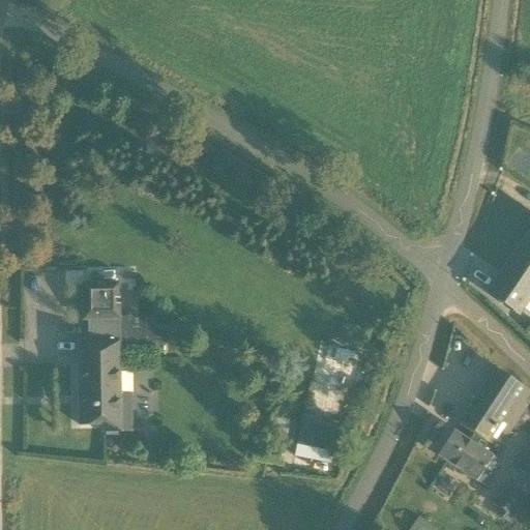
[(529,233),(488,294),(517,314),(529,297),(529,295),(529,233)]
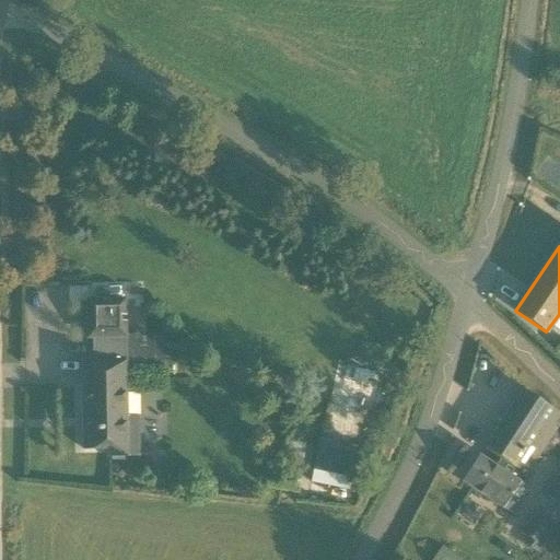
[(86,316),(82,316),(82,327),(88,327),(88,338),(92,338),(126,338),(125,335),(125,300),(108,301),(86,301),(86,316)]
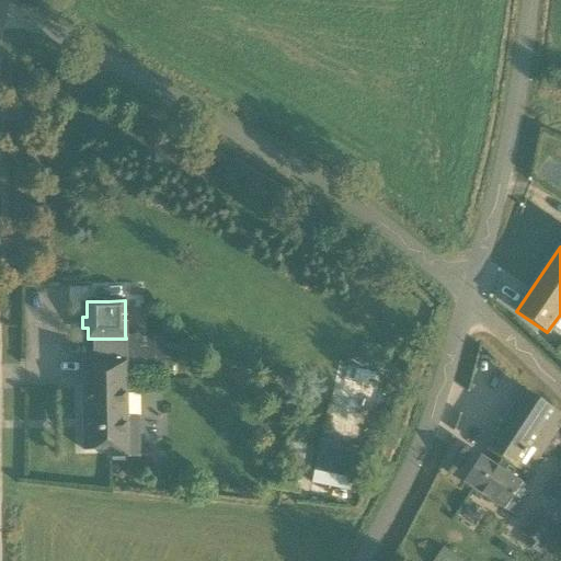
[(109,457),(127,457),(126,370),(163,370),(163,346),(163,335),(145,335),(125,335),(126,339),(92,339),(92,363),(82,364),(83,450),(109,450),(109,457)]
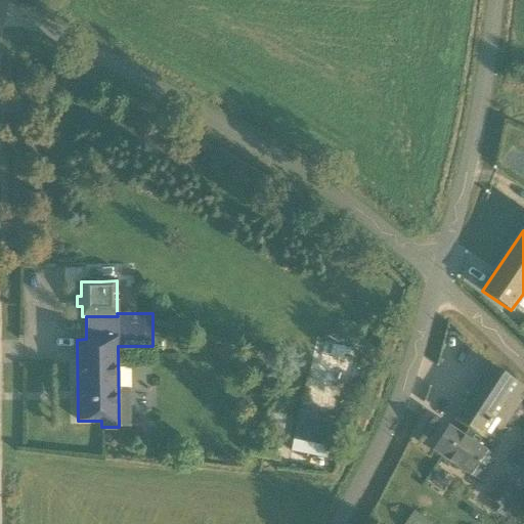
[(491,444),(516,407),(523,394),(523,388),(488,364),(452,419),(491,444)]
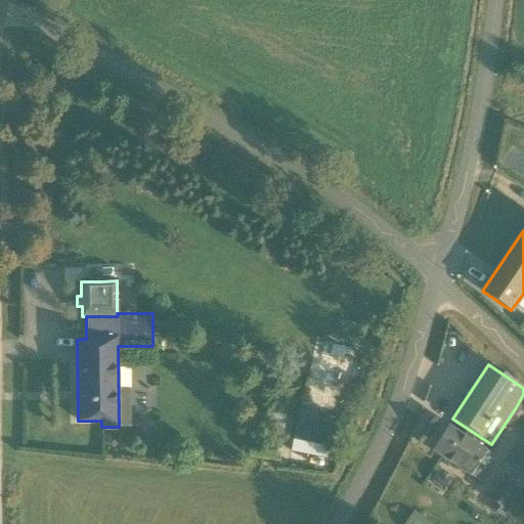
[(432,450),(448,462),(470,476),(481,483),(496,460),(486,452),(465,438),(447,427),(432,450)]
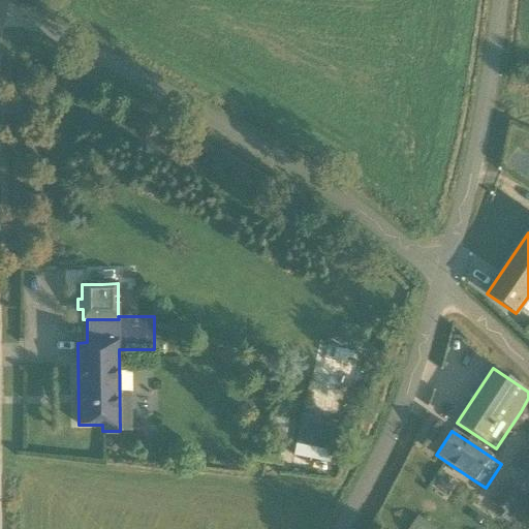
[(526,479),(528,476),(528,442),(509,467),(526,479)]
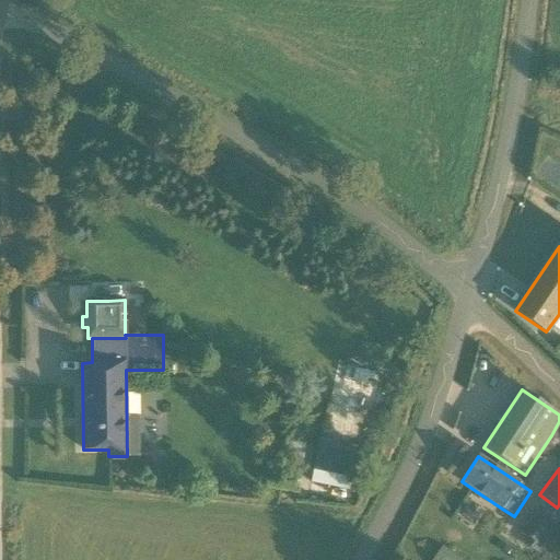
[(359,480),(313,471),(311,483),(357,492),(359,480)]
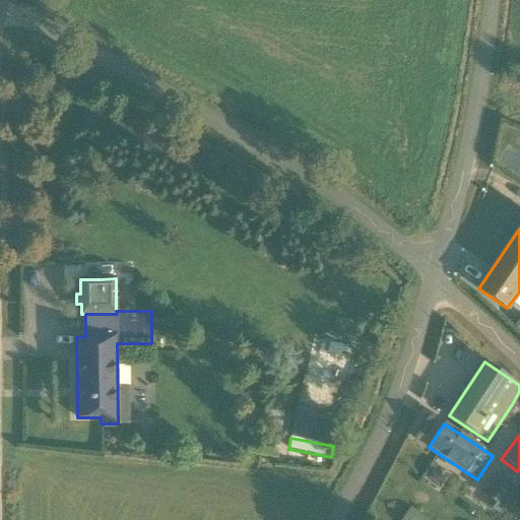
[(504,508),(516,493),(498,477),(485,493),(504,508)]
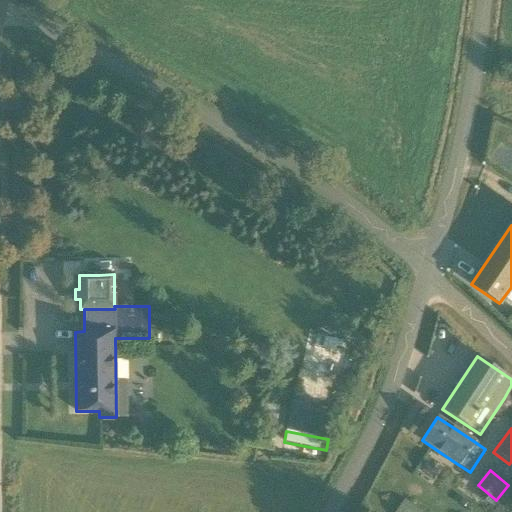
[(403,501),(397,511),(423,511),(424,511),(403,501)]
